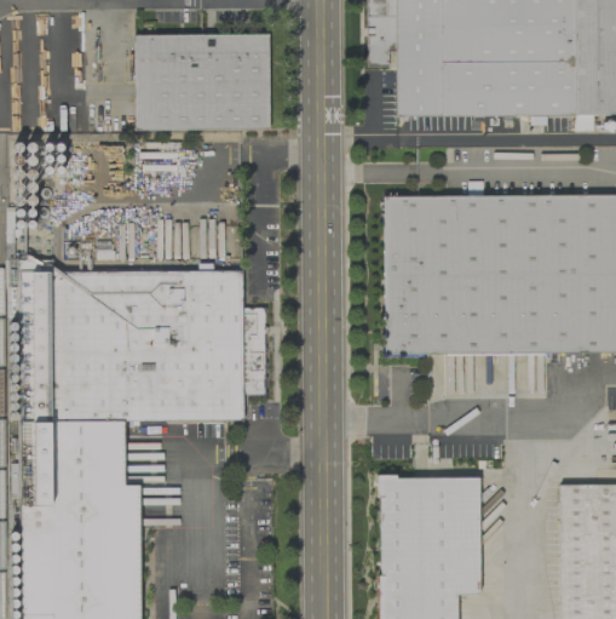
[(397,115),(576,115),(576,131),(594,131),(594,115),(615,114),(615,0),(367,0),(368,66),(396,66),(397,115)]
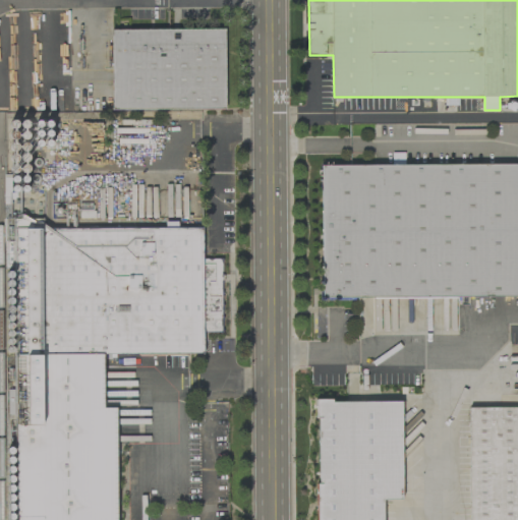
[(114,29),(115,110),(228,109),(227,27),(114,29)]
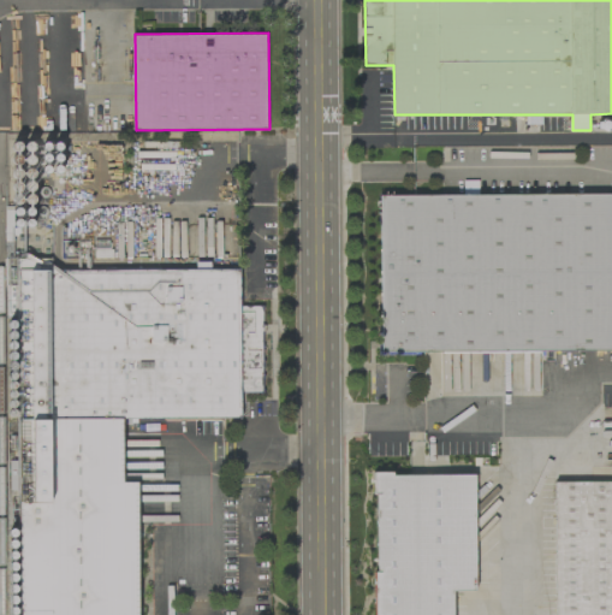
[(611,193),(381,195),(384,353),(611,350),(611,193)]
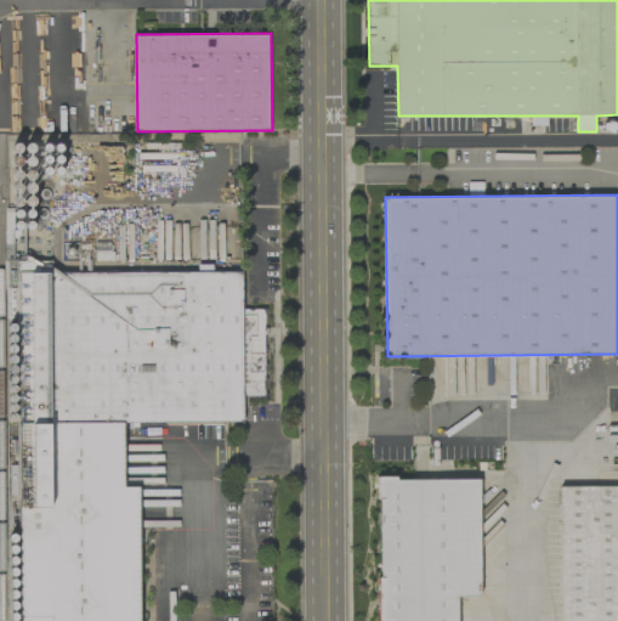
[(142,620),(141,486),(126,486),(126,422),(245,421),(244,395),(267,395),(267,308),(244,309),(244,270),(51,271),(51,272),(33,272),(35,507),(22,507),(22,620),(142,620)]
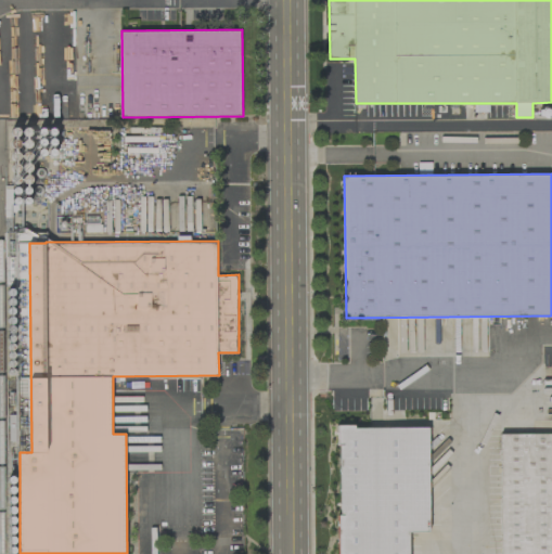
[(431,426),(357,427),(354,425),(338,425),(338,443),(341,446),(342,514),(341,515),(341,553),(410,553),(410,531),(431,530),(431,426)]
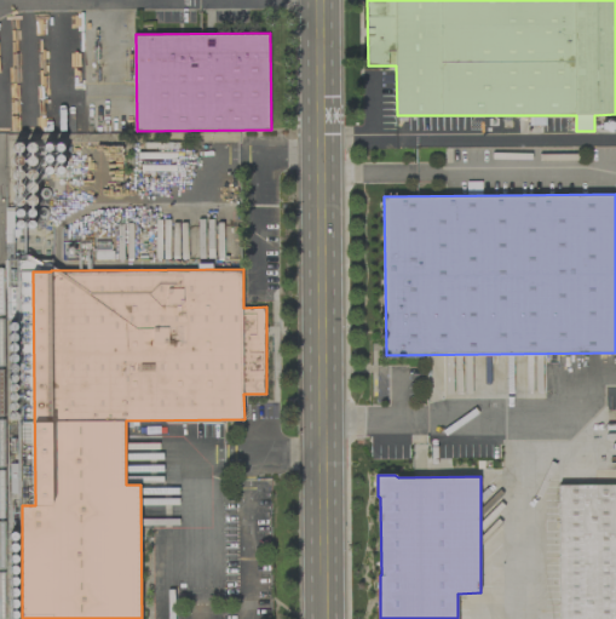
[(559,618),(558,493),(615,493),(615,618),(559,618)]
